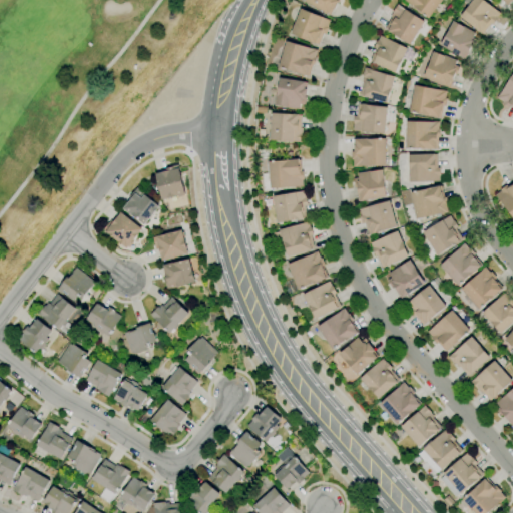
[(330,15),(306,2),(307,0),(340,0),(339,2),(338,2),(334,9),(333,9),(330,15)]
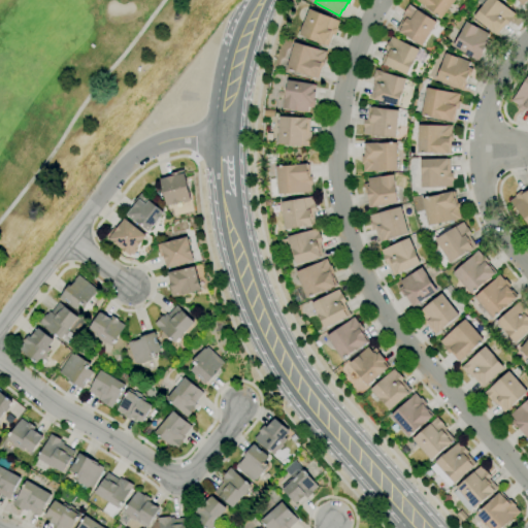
[(455,0),(441,19),(417,0),(455,0)]
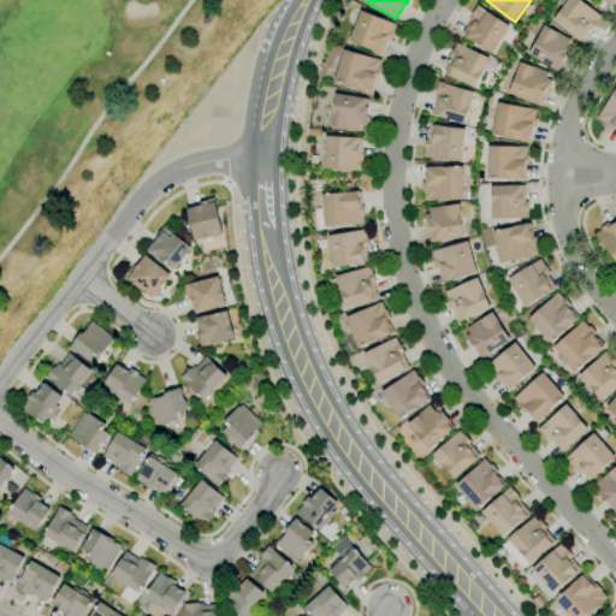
[(579,41),(552,21),(563,7),(556,1),(556,0),(580,0),(600,17),(597,22),(591,30),(590,29),(579,41)]
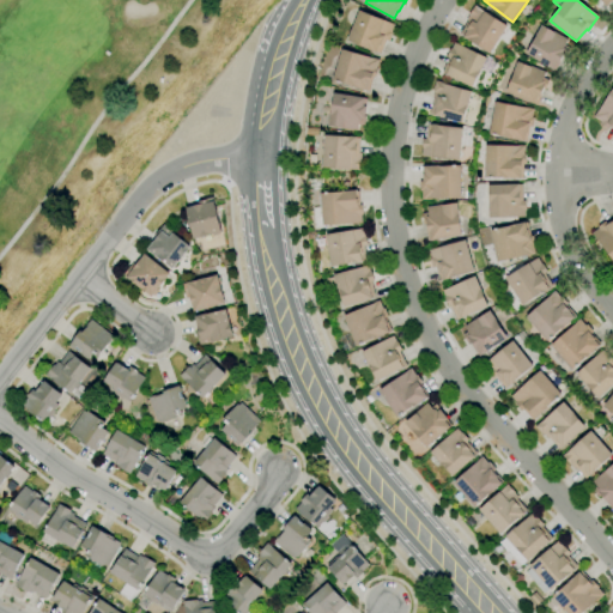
[(490,54),(460,35),(468,22),(466,20),(475,6),(507,26),(490,54)]
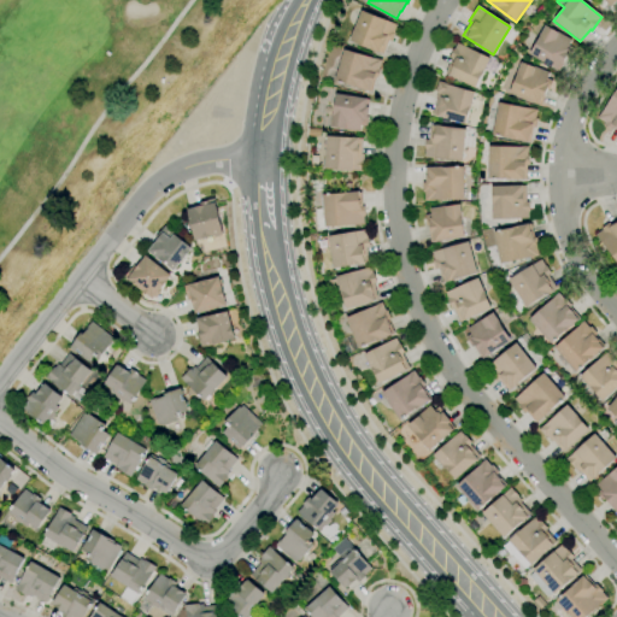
[(383,54),(350,41),(362,11),(397,25),(394,33),(395,34),(392,42),(388,41),(383,54)]
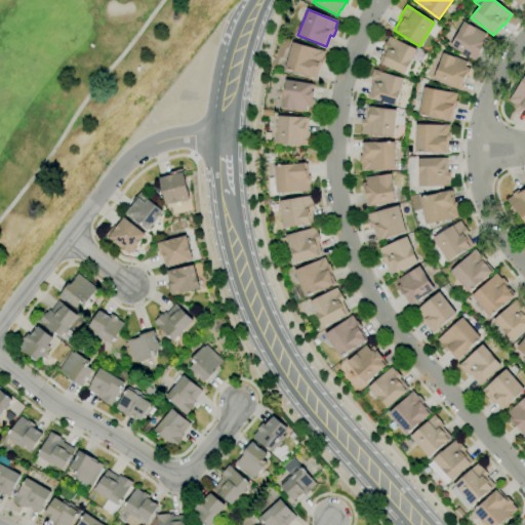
[(476,61),(450,46),(463,23),(474,28),(474,27),(487,34),(484,39),(488,41),(484,48),(482,47),(479,52),(480,53),(476,61)]
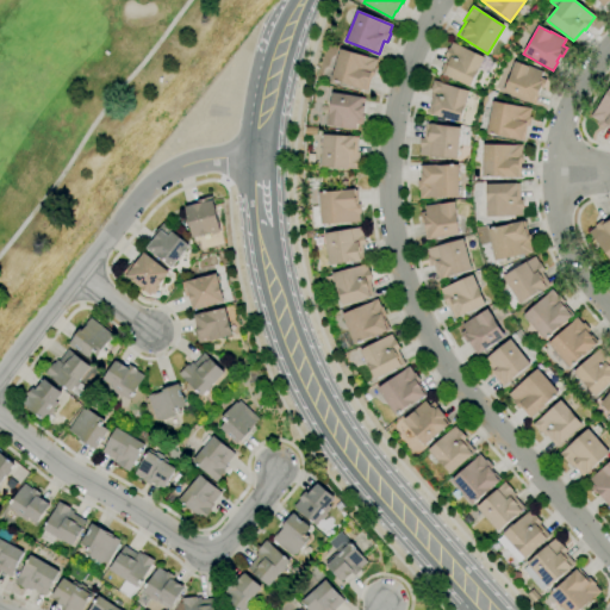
[(470,87),(440,72),(447,58),(444,57),(449,48),(450,49),(453,43),(485,58),(470,87)]
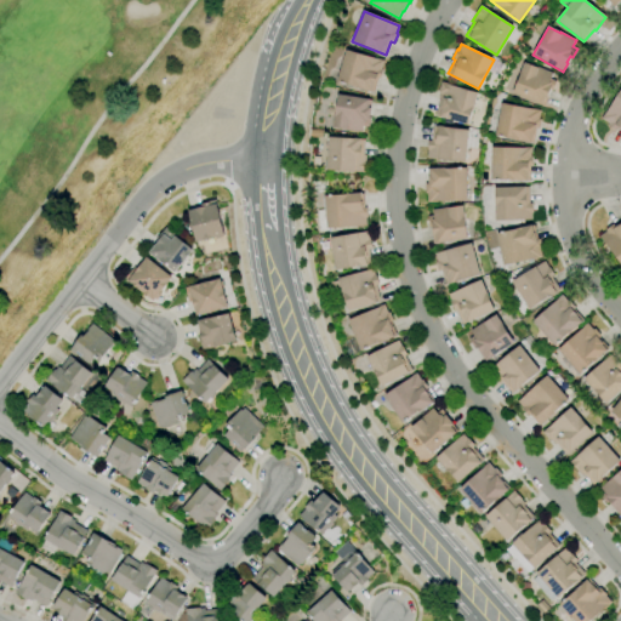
[(374,92),(337,81),(347,50),(385,62),(382,69),(383,70),(381,79),(379,79),(374,92)]
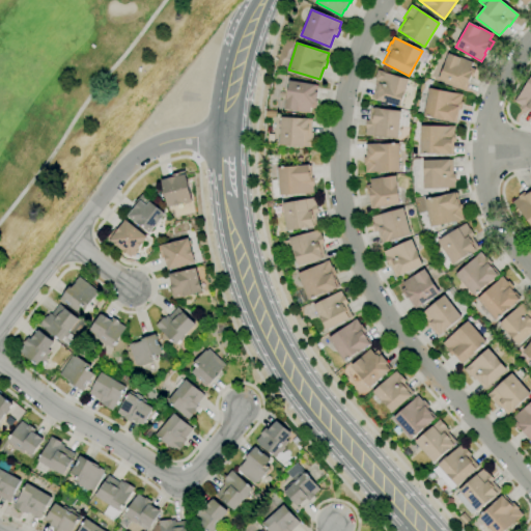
[(466,91),(439,81),(449,54),(458,58),(458,57),(473,62),(471,68),(475,71),(473,77),(470,76),(468,82),(469,83),(466,91)]
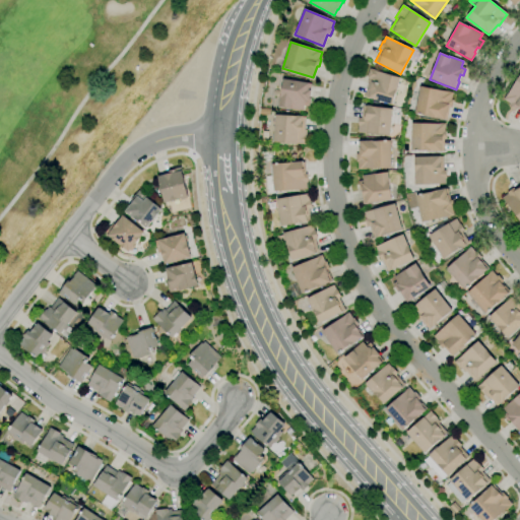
[(392,105),(365,96),(369,83),(367,82),(369,78),(368,77),(370,69),(378,71),(400,78),(392,105)]
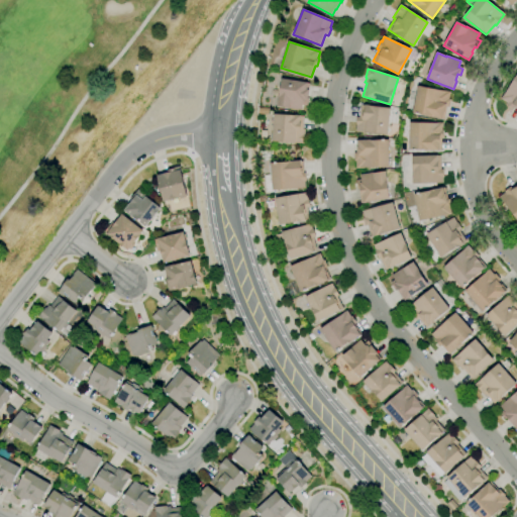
[(516,108),(514,107),(513,109),(507,104),(507,103),(501,99),(516,75),(516,108)]
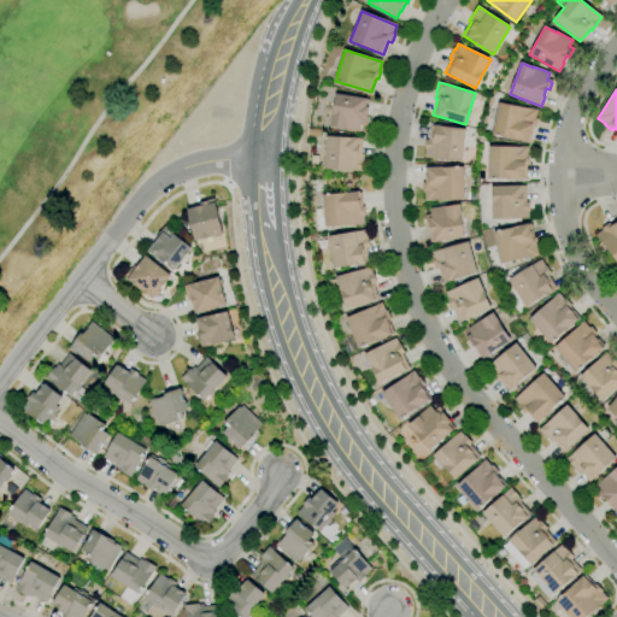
[(360,133),(330,127),(336,94),(369,100),(366,117),(368,118),(366,127),(362,125),(360,133)]
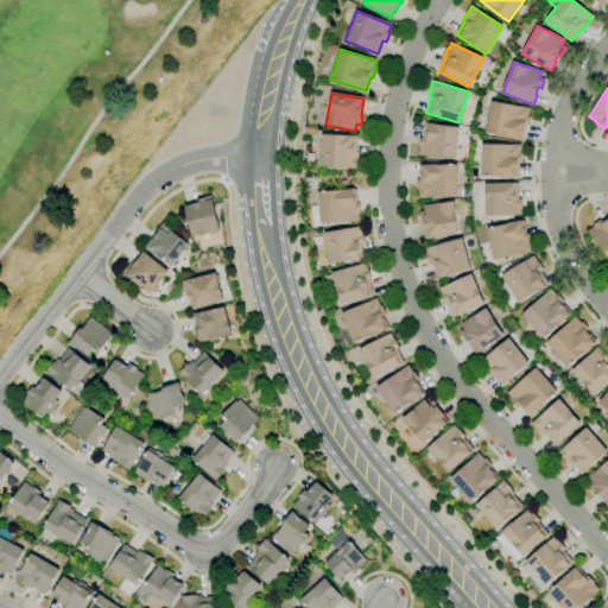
[(523,140),(486,133),(492,102),(521,107),(530,108),(527,118),(530,118),(529,127),(525,126),(523,140)]
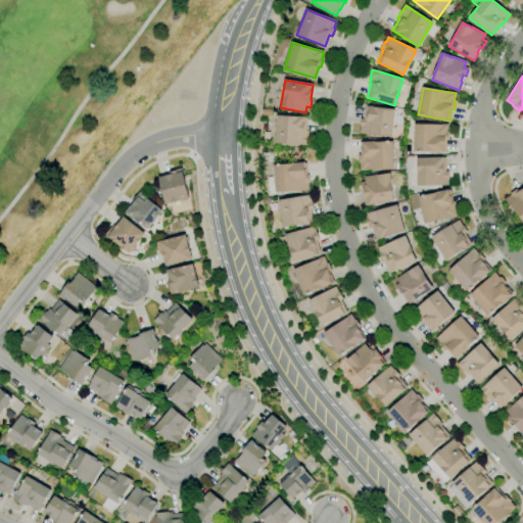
[(392,138),(360,134),(361,127),(360,126),(361,119),(364,119),(365,106),(395,110),(392,138)]
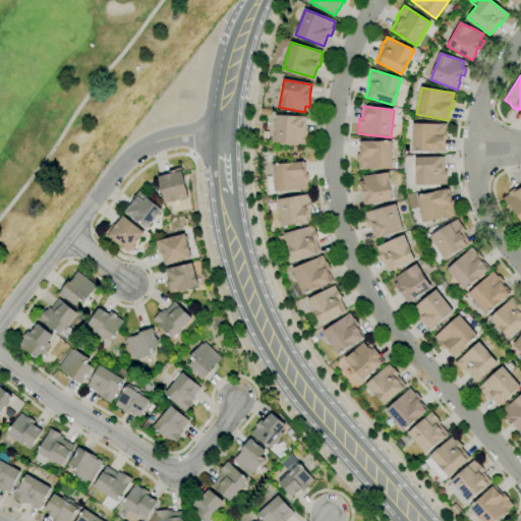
[(306,145),(275,142),(276,115),(306,117),(305,130),(307,130),(306,145)]
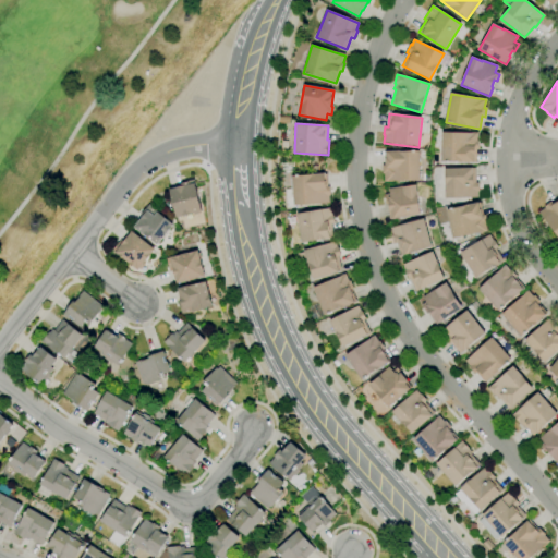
[(476,162),(441,162),(443,133),(470,133),(477,133),(477,141),(478,141),(478,149),(476,149),(476,162)]
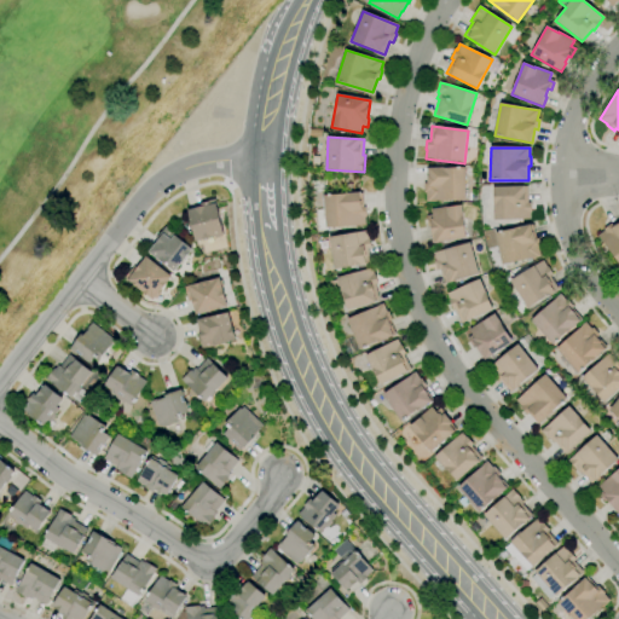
[(426,202),(426,192),(423,192),(423,183),(427,183),(427,175),(429,175),(429,168),(464,168),(466,201),(426,202)]
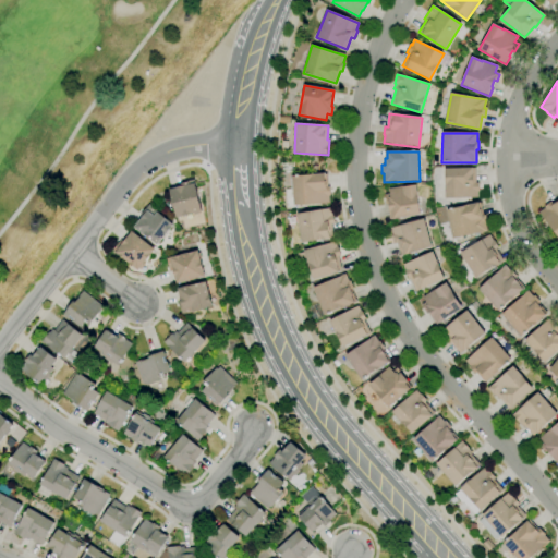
[(446,198),(445,170),(475,168),(476,183),(478,183),(478,192),(477,192),(477,197),(446,198)]
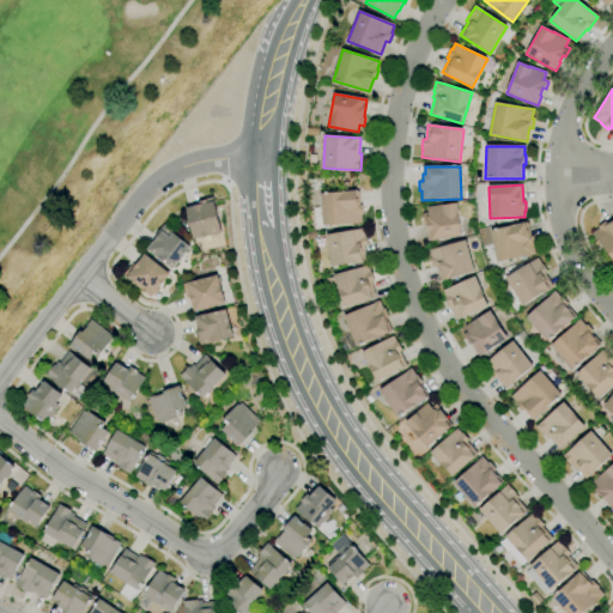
[(323,226),(321,194),(359,192),(360,205),(362,205),(363,216),(360,216),(362,223),(323,226)]
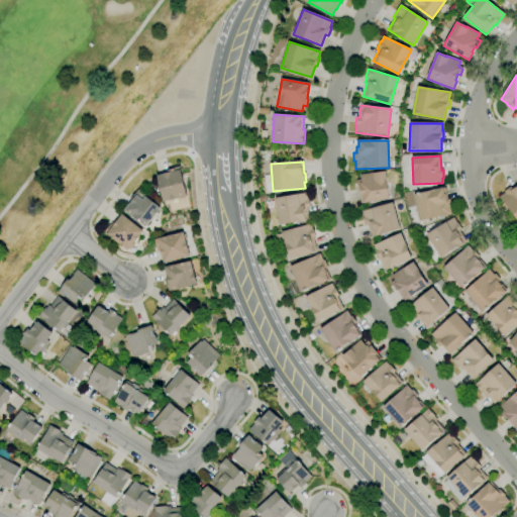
[(164,202),(157,176),(168,174),(167,171),(170,170),(170,169),(180,167),(181,172),(180,172),(186,198),(180,199),(180,198),(164,202)]
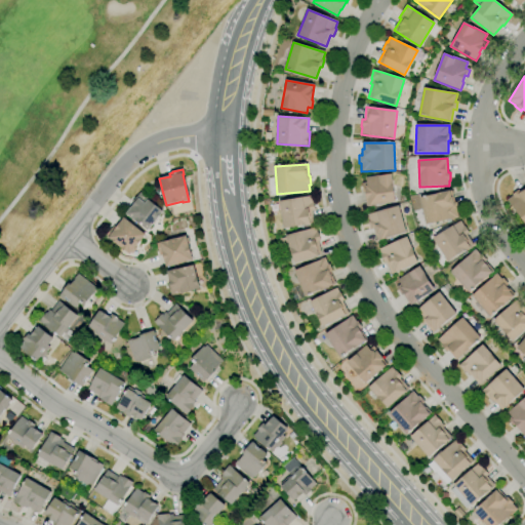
[(367,205),(365,193),(363,193),(362,184),(366,183),(366,177),(378,175),(378,176),(392,174),(395,202),(367,205)]
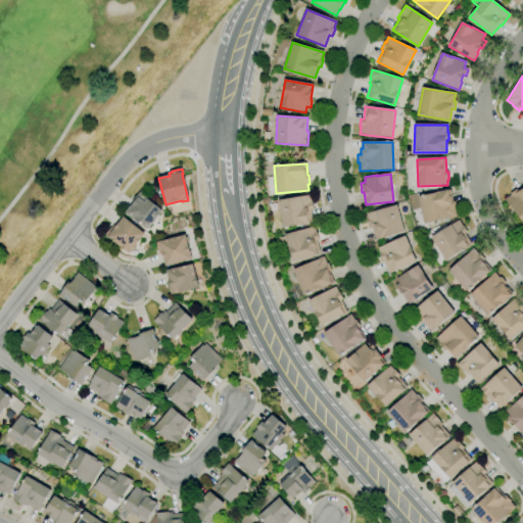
[(522,223),(506,199),(511,195),(510,194),(517,189),(517,190),(522,185),(522,223)]
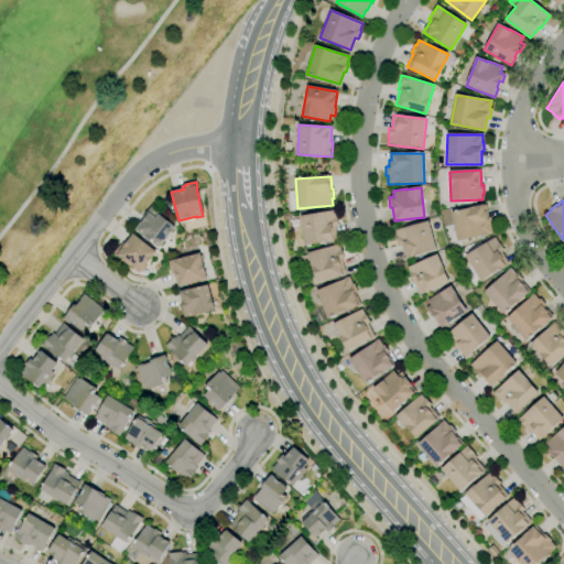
[(458,241),(452,213),(486,205),(489,218),(490,218),(492,226),(490,226),(492,234),(485,236),(485,235),(458,241)]
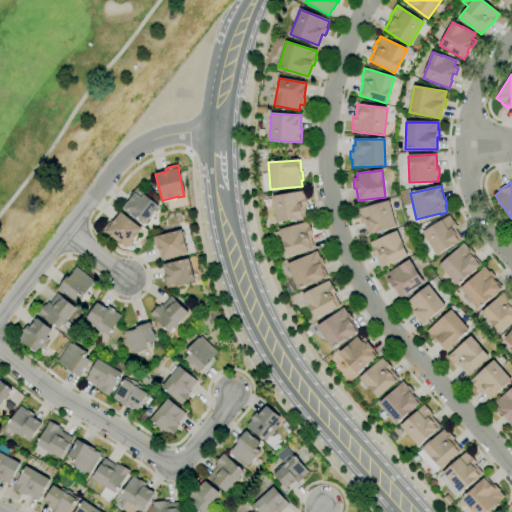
[(144,225),(123,209),(131,199),(129,198),(137,188),(146,195),(145,196),(159,206),(144,225)]
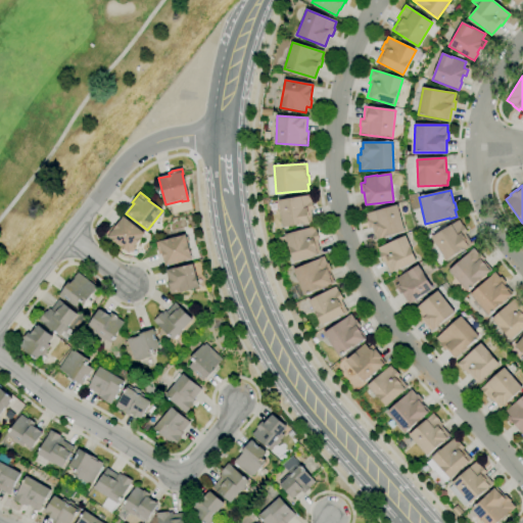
[(283,228),(278,201),(310,195),(311,202),(312,202),(314,209),(311,210),(313,222),(283,228)]
